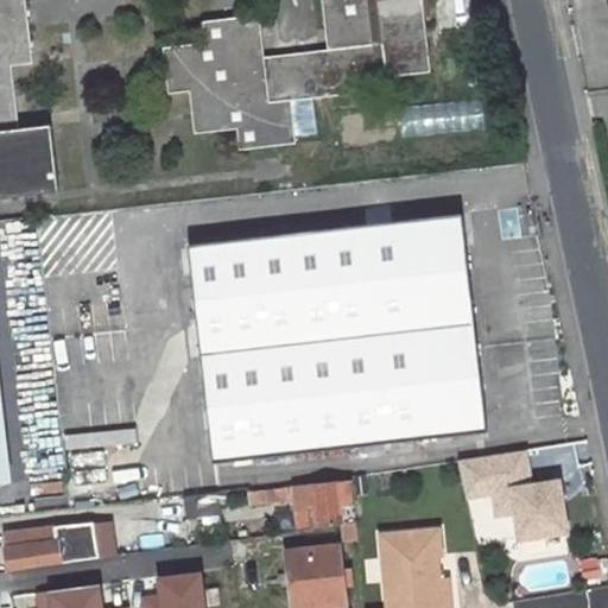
[(0,0),(0,201),(57,195),(50,125),(18,128),(10,67),(29,64),(20,0),(0,0)]
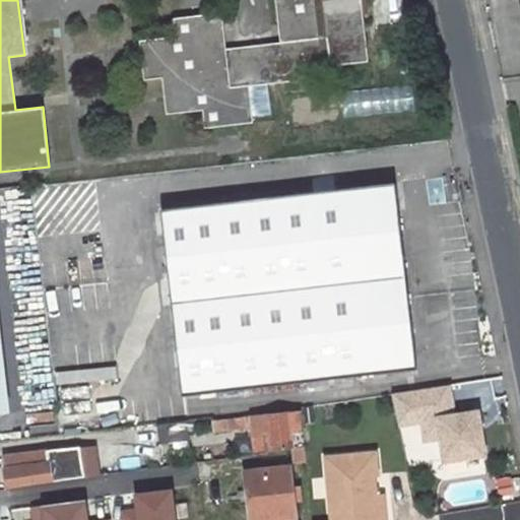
[(271,0),(277,44),(230,50),(224,14),(171,20),(173,38),(137,42),(141,81),(159,79),(164,116),(200,113),(202,130),(252,124),(248,87),(330,78),(329,69),(366,64),(358,0),(271,0)]
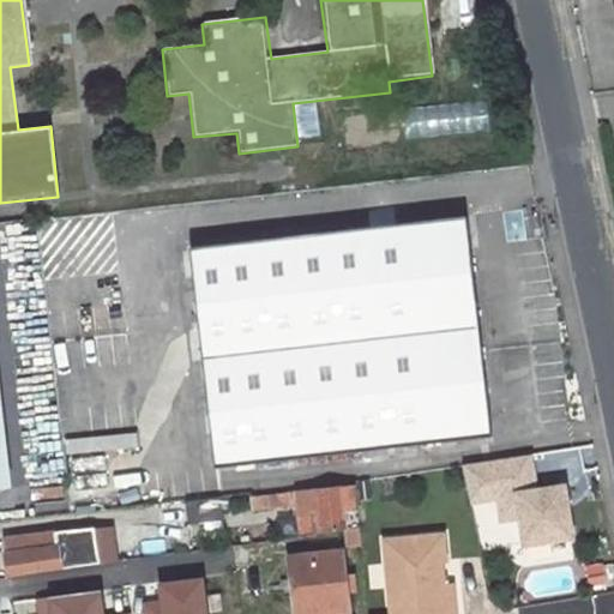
[(191,246),(216,468),(489,437),(464,216),(191,246)]
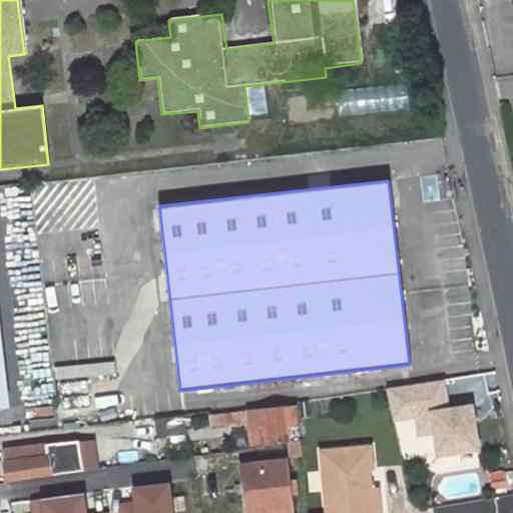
[(0,411),(13,410),(0,269),(0,411)]
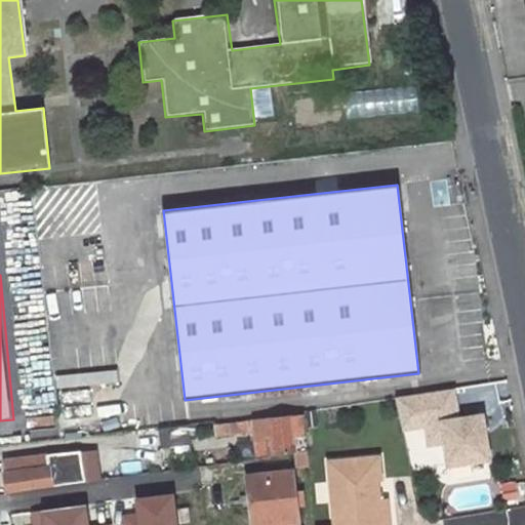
[(478,370),(450,373),(452,389),(479,385),(478,370)]
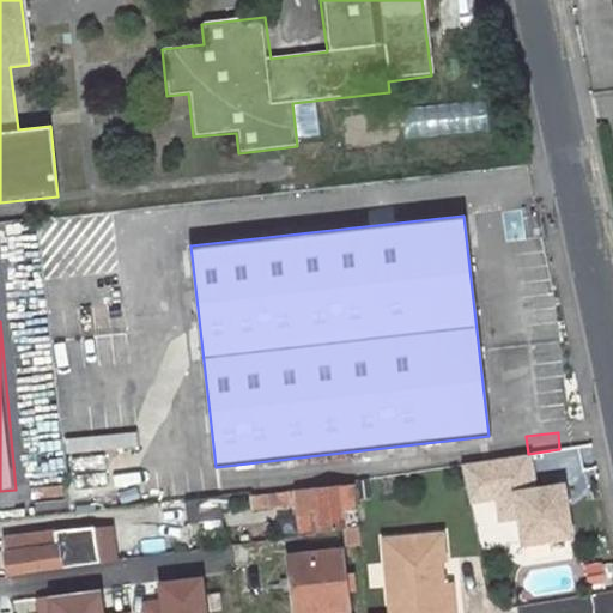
[(528,454),(461,463),(469,501),(497,496),(515,493),(519,515),(522,544),(570,536),(563,485),(534,490),(528,454)]
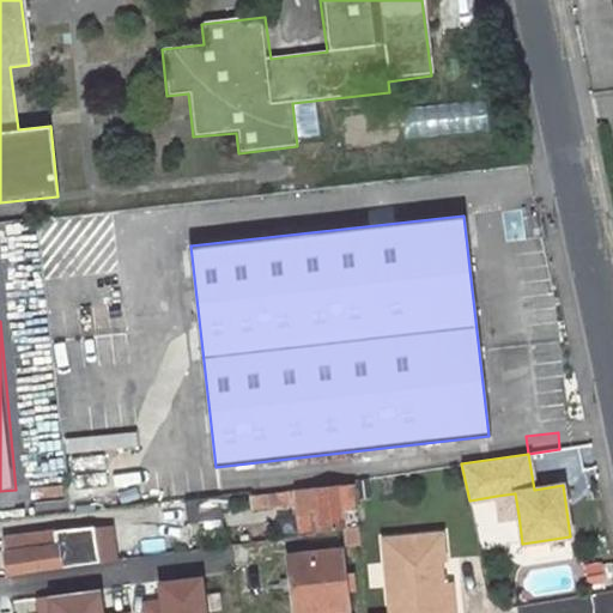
[(317,487),(319,497),(320,511),(299,514),(302,533),(346,528),(345,510),(358,508),(356,483),(317,487)]
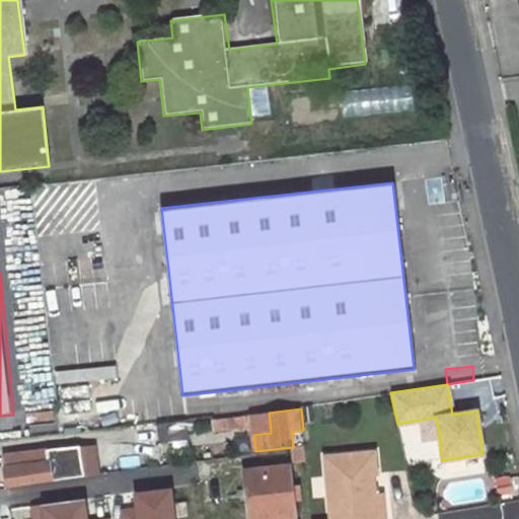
[(270,421),(269,413),(242,416),(244,424),(270,421)]
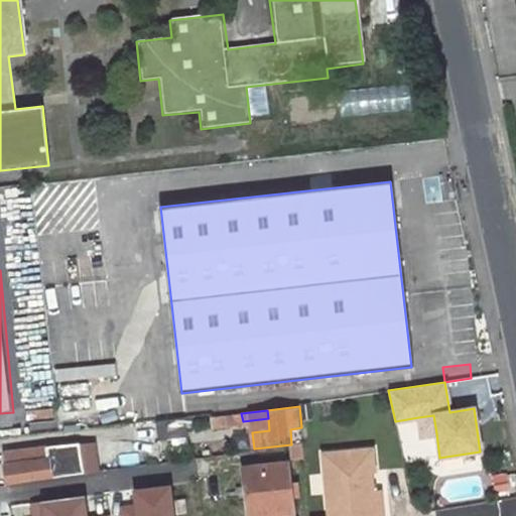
[(211,416),(213,428),(244,424),(243,421),(241,413),(211,416)]
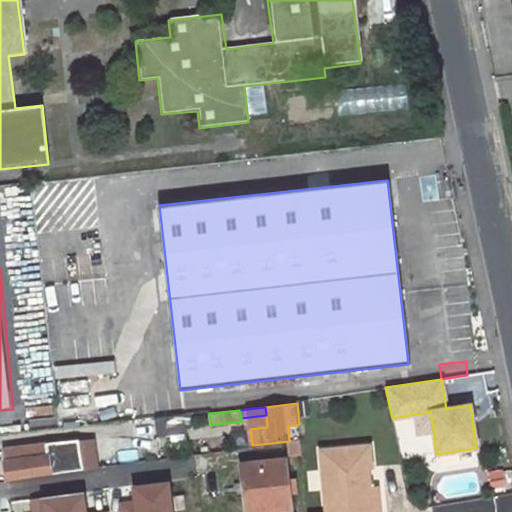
[(430,412),(415,414),(418,433),(433,430),(430,412)]
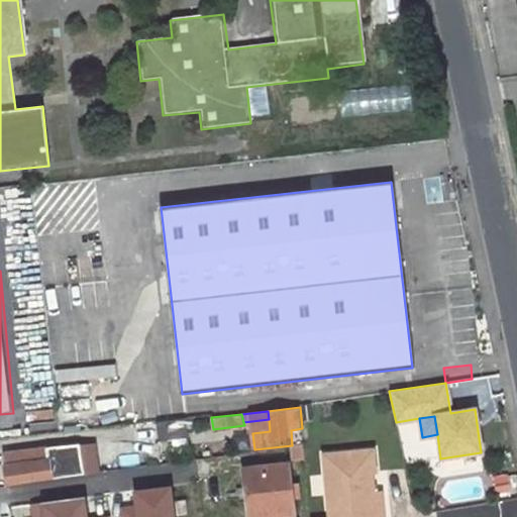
[(179,433),(177,421),(156,423),(158,435),(179,433)]
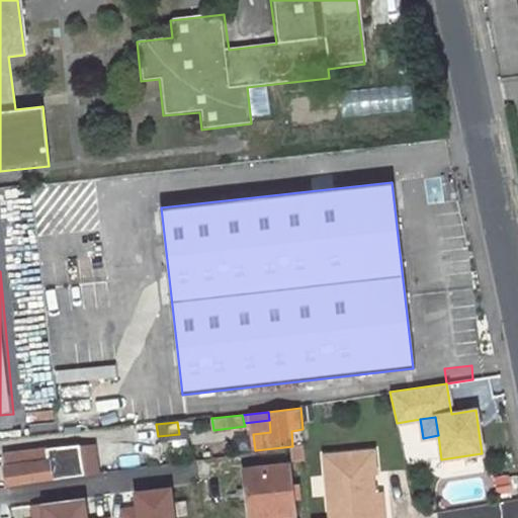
[(305,458),(304,444),(292,446),(293,459),(305,458)]
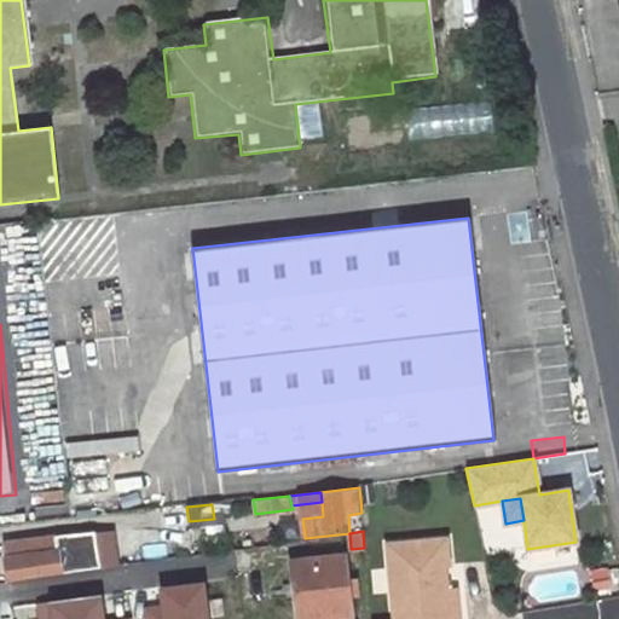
[(4,543),(9,582),(102,568),(99,551),(62,557),(57,534),(4,543)]
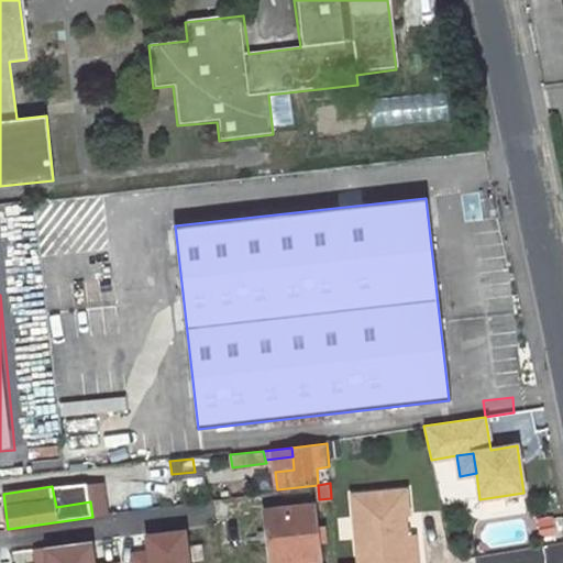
[(416,562),(416,561),(408,561),(404,512),(408,512),(406,489),(352,494),(357,562),(416,562)]
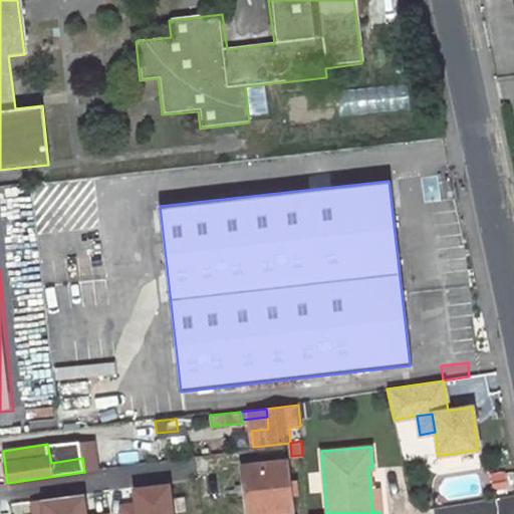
[(246,500),(247,513),(262,513),(292,510),(286,464),(241,469),(243,484),(236,484),(237,502),(246,500)]
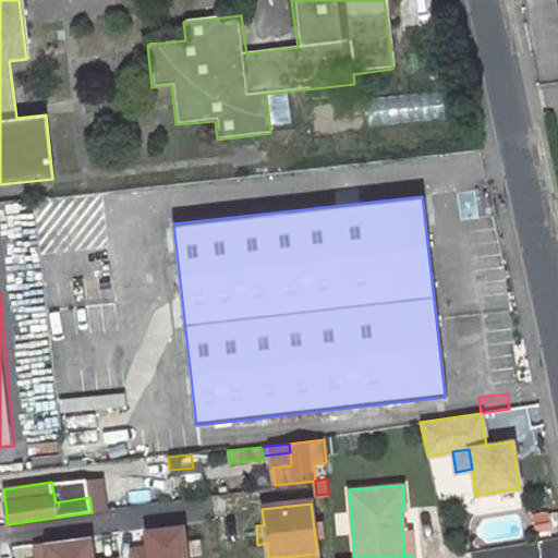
[(534,511),(533,532),(554,533),(555,512),(534,511)]
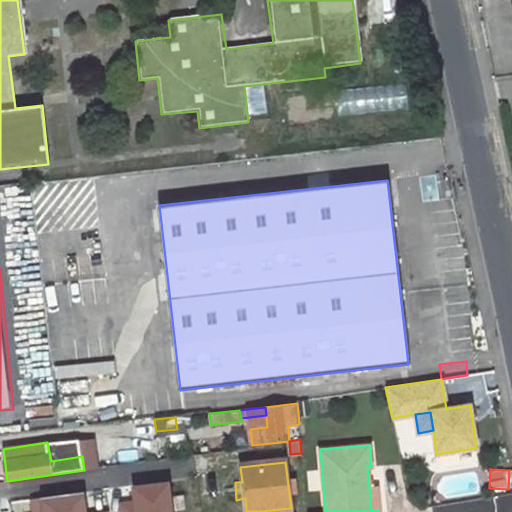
[(131,511),(175,511),(170,483),(128,490),(131,511)]
